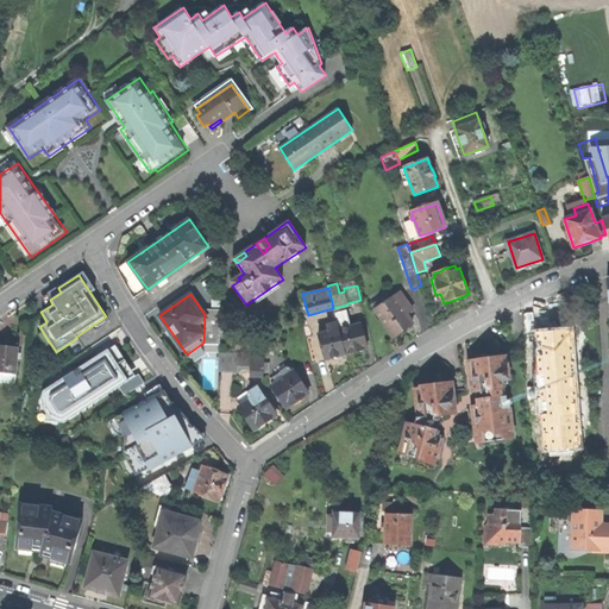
[(402,331),(413,324),(407,314),(412,311),(401,294),(382,306),(375,311),(393,337),(402,331)]
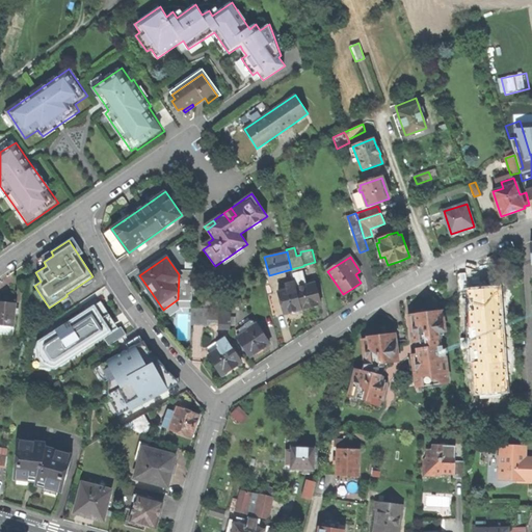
[(314,307),(321,304),(315,284),(307,286),(302,271),(292,273),(295,283),(302,310),(314,307)]
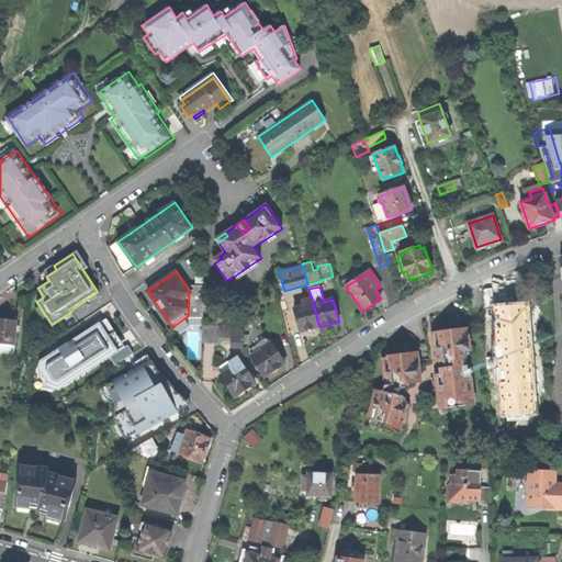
[(308,329),(319,327),(312,299),(303,301),(303,305),(294,307),(301,332),(308,329)]
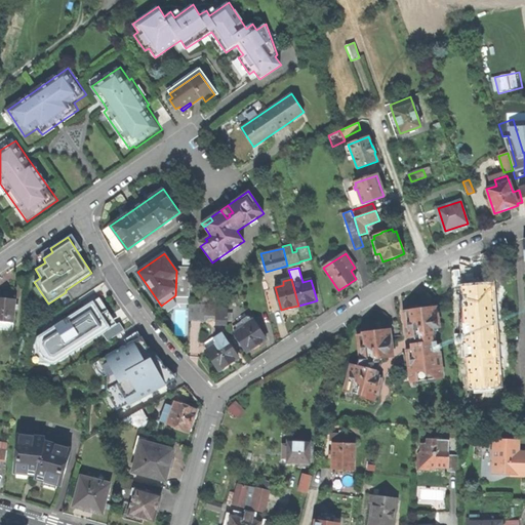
[(481,292),(460,294),(462,318),(475,318),(475,319),(485,318),(485,317),(498,316),(498,312),(499,308),(497,307),(496,291),(481,292)]
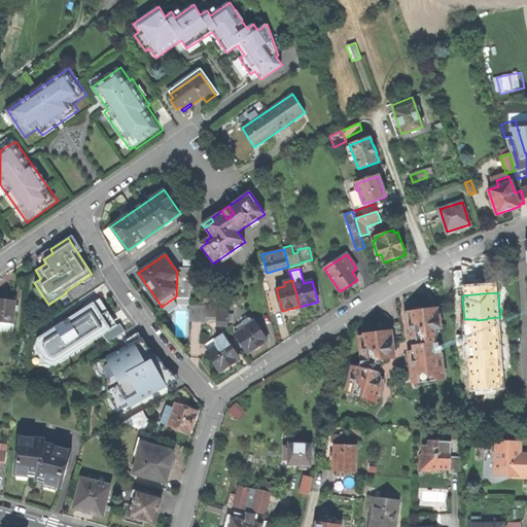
[(0,299),(0,322),(14,324),(15,301),(5,300),(0,299)]
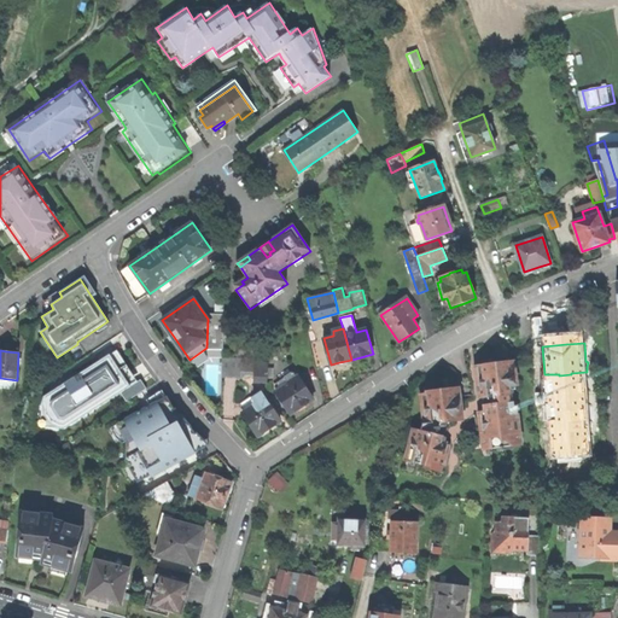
[(127,402),(136,396),(122,373),(110,355),(77,375),(79,377),(66,384),(66,383),(44,396),(42,402),(46,407),(44,415),(50,424),(58,425),(59,429),(64,429),(121,392),(127,402)]
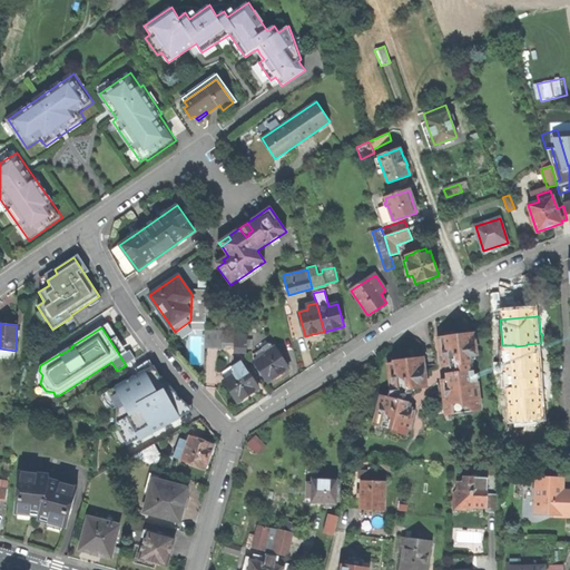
[(223,343),(238,344),(238,343),(235,343),(235,342),(234,342),(234,334),(236,334),(236,331),(206,330),(205,347),(223,347),(223,343)]
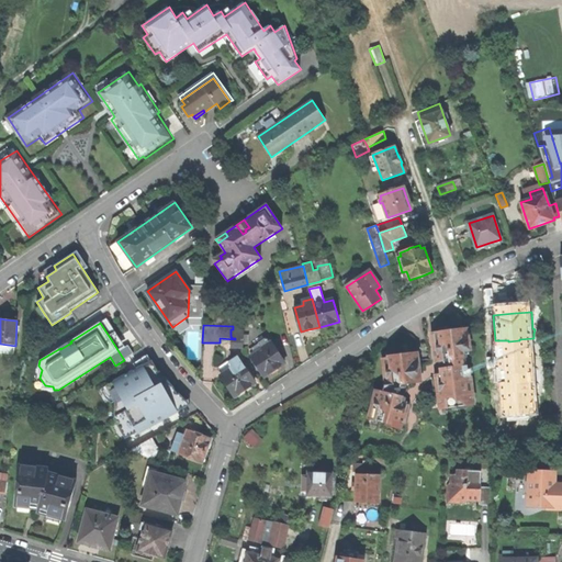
[(235,347),(243,347),(244,327),(233,326),(233,329),(231,329),(231,337),(232,337),(232,338),(235,338),(235,339),(235,347)]
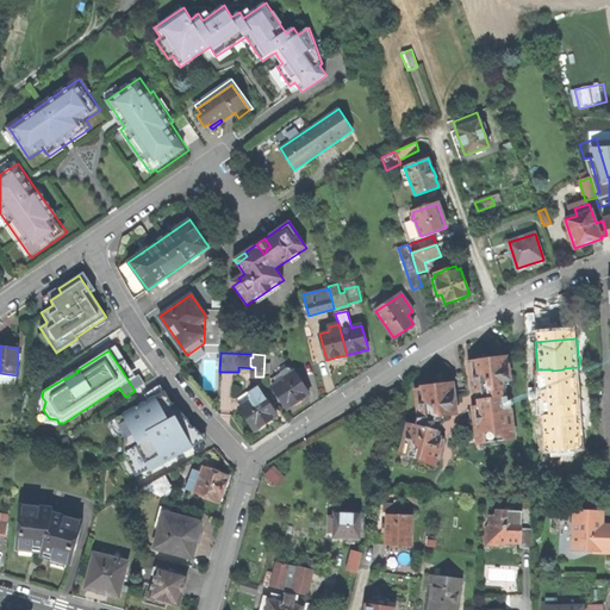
[(473,361),(471,361),(472,372),(475,374),(473,378),(475,392),(480,391),(481,399),(478,400),(478,406),(474,406),(478,431),(484,431),(486,442),(492,442),(493,444),(508,443),(508,441),(512,440),(509,409),(511,409),(511,403),(508,400),(506,388),(506,387),(505,377),(508,377),(505,356),(492,358),(491,355),(483,356),(477,358),(477,360),(473,360),(473,361)]
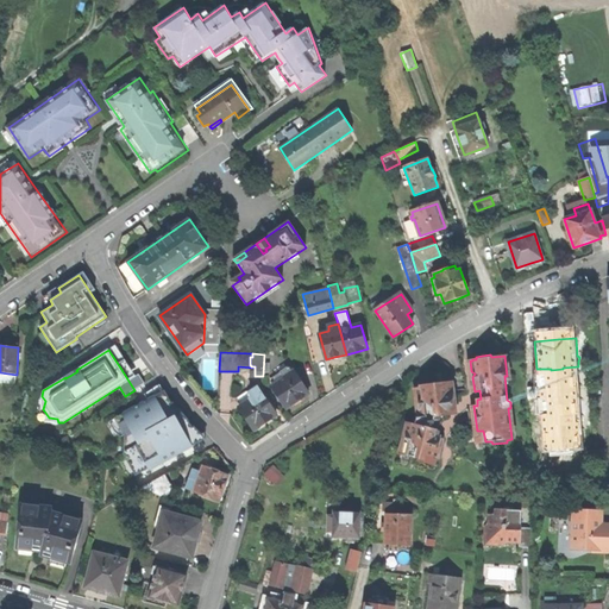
[(271,385),(286,408),(297,401),(308,394),(294,371),(293,372),(289,368),(275,377),(277,382),(271,385)]
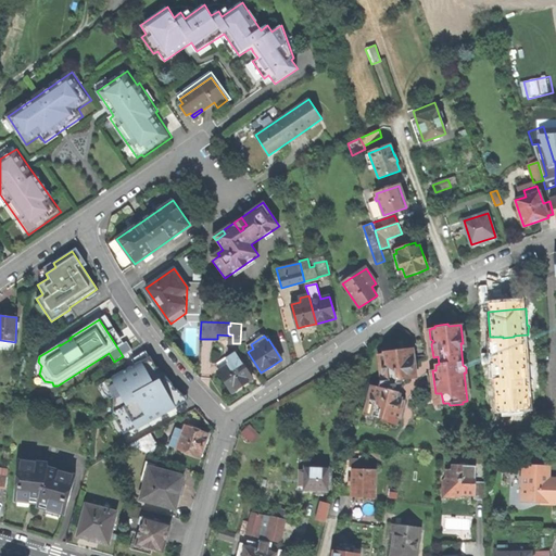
[(0,349),(14,350),(15,342),(0,340),(0,349)]
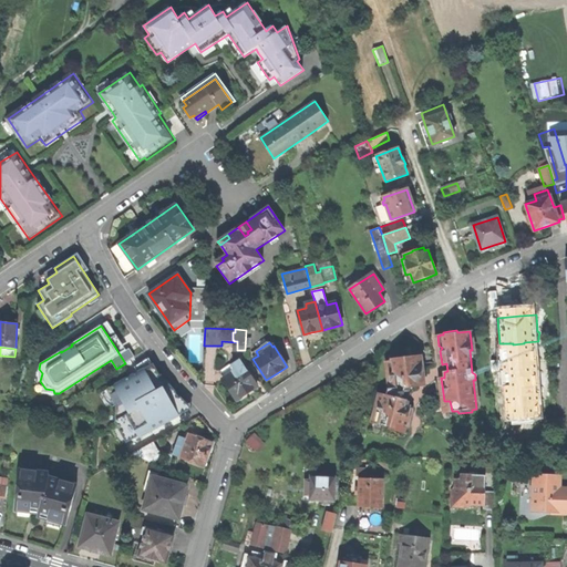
[(390,430),(404,433),(411,404),(409,404),(410,401),(408,401),(410,391),(411,387),(420,385),(420,382),(422,382),(419,353),(411,354),(405,354),(405,358),(393,359),(393,361),(394,370),(390,375),(391,388),(388,389),(387,395),(381,394),(378,408),(381,414),(379,424),(391,428),(390,430)]
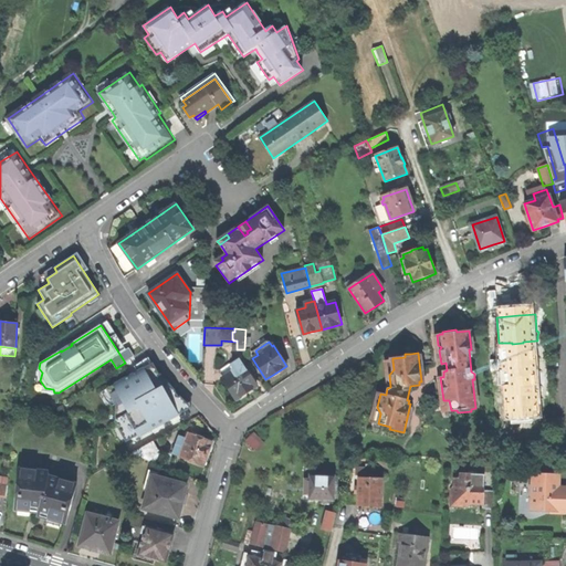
[(249,390),(257,385),(238,357),(220,369),(224,377),(222,378),(236,399),(249,390)]
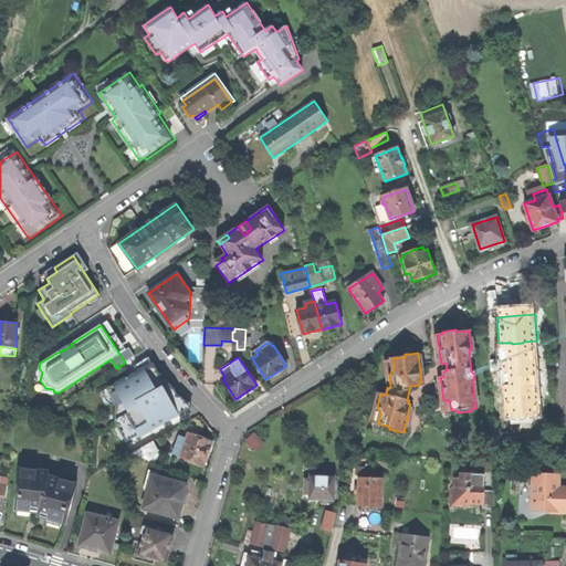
[(170,394),(153,363),(136,371),(137,374),(123,381),(123,379),(106,388),(125,421),(123,421),(133,439),(149,429),(148,428),(179,410),(179,409),(184,407),(178,398),(175,391),(170,394)]
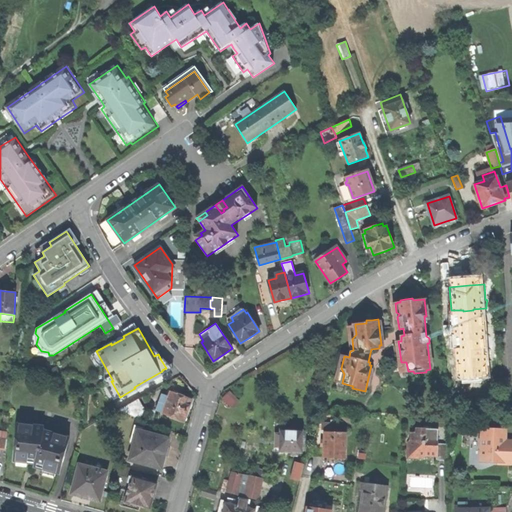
[(157,411),(185,421),(189,409),(192,400),(171,392),(169,398),(163,396),(157,411)]
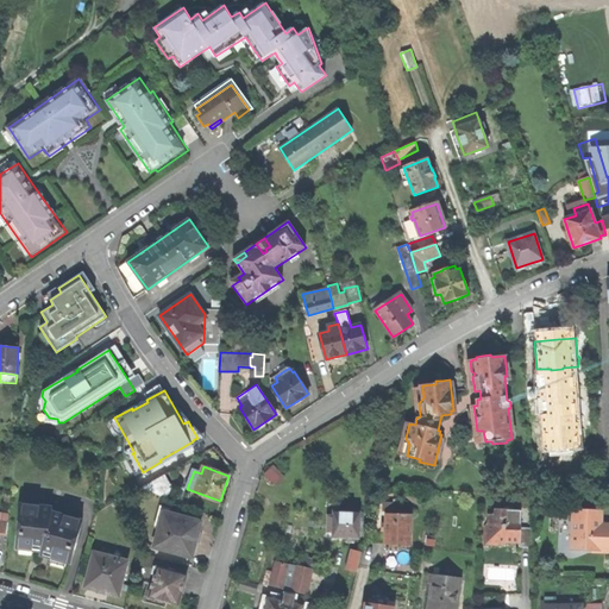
[(278,477),(270,468),(264,473),(274,482),(278,477)]
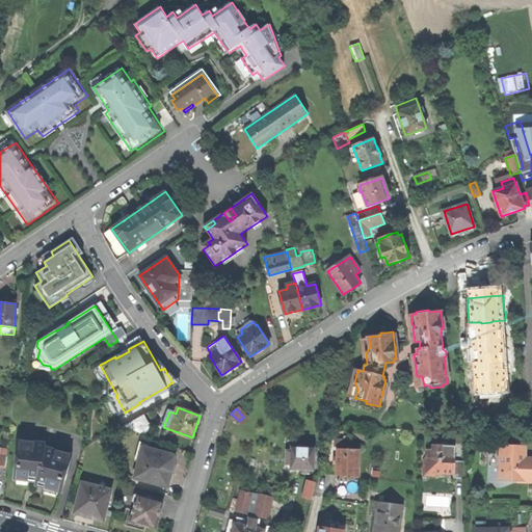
[(150,425),(143,415),(123,426),(144,435),(150,425)]
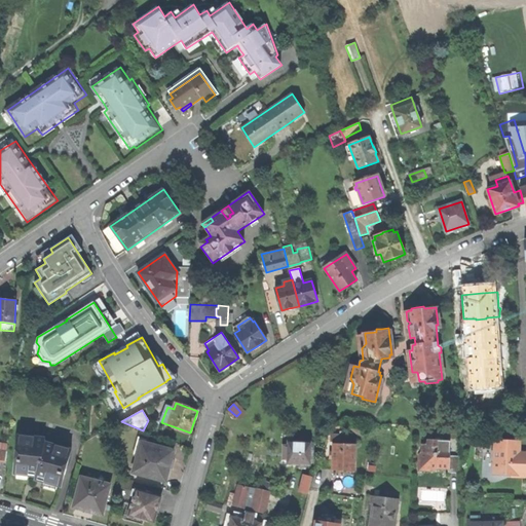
[(19,435),(14,474),(36,476),(35,479),(40,481),(61,487),(72,449),(45,441),(45,439),(36,438),(36,437),(19,435)]
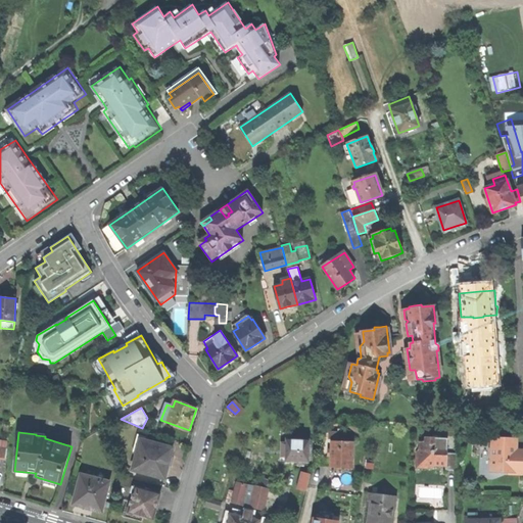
[(433,466),(433,464),(442,465),(442,458),(446,458),(446,465),(446,471),(458,471),(459,454),(449,454),(450,438),(445,438),(439,435),(433,434),(433,438),(432,442),(429,442),(422,441),(421,452),(419,452),(419,465),(425,466),(433,466)]
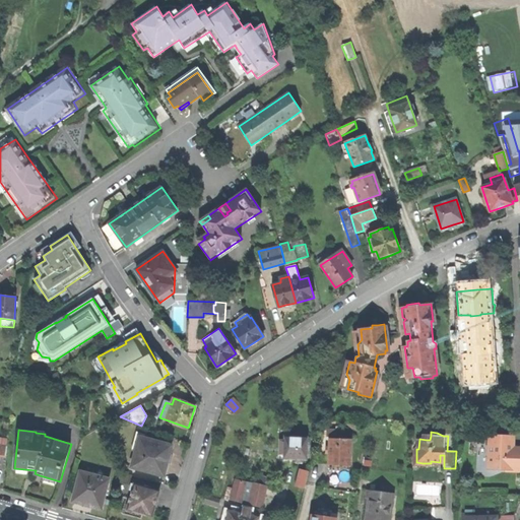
[(297,460),(302,461),(303,458),(307,458),(309,437),(287,434),(287,438),(282,438),(281,451),(285,451),(285,456),(293,457),(297,457),(297,460)]
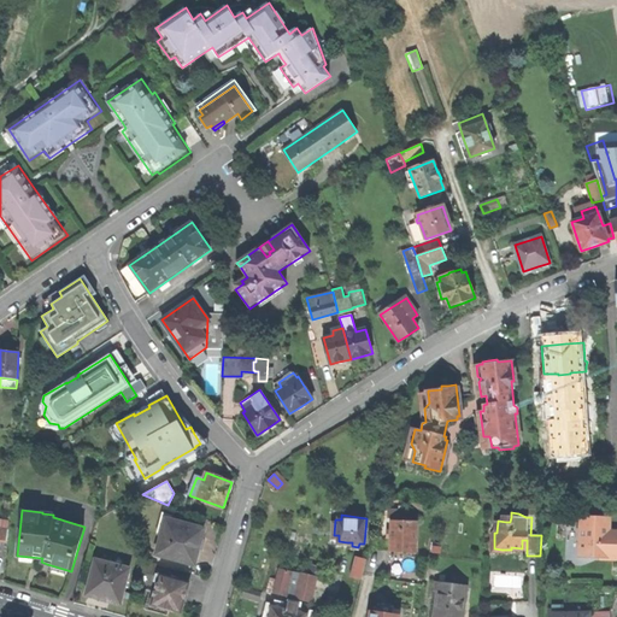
[(611,516),(580,516),(579,557),(616,557),(616,536),(611,536),(611,530),(611,516)]
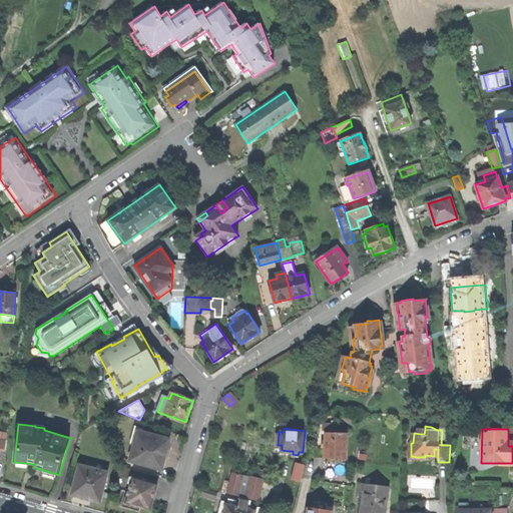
[(169,440),(138,431),(130,461),(161,470),(165,454),(169,440)]
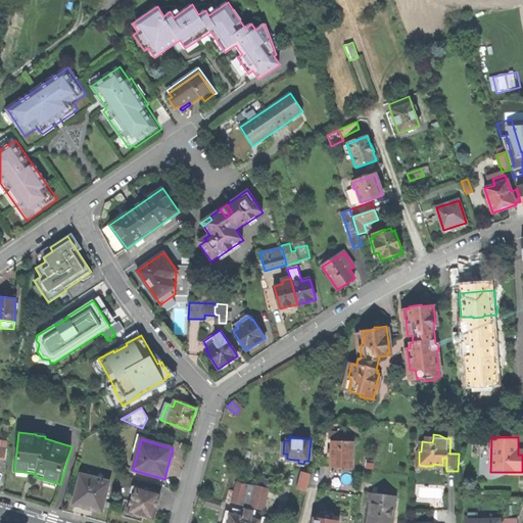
[(353,441),(332,441),(332,449),(332,457),(332,468),(342,468),(353,468),(353,441)]
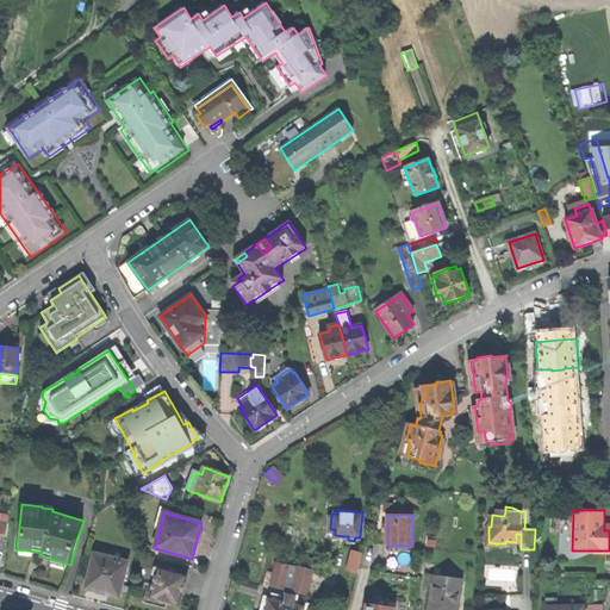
[(119,597),(129,562),(94,553),(85,589),(105,593),(119,597)]
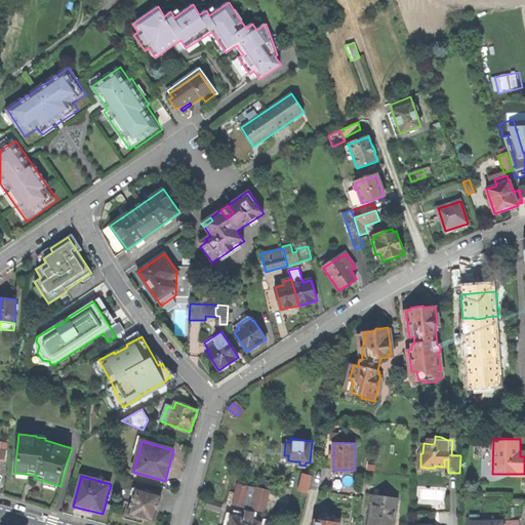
[(300,490),(308,492),(312,477),(305,476),(300,490)]
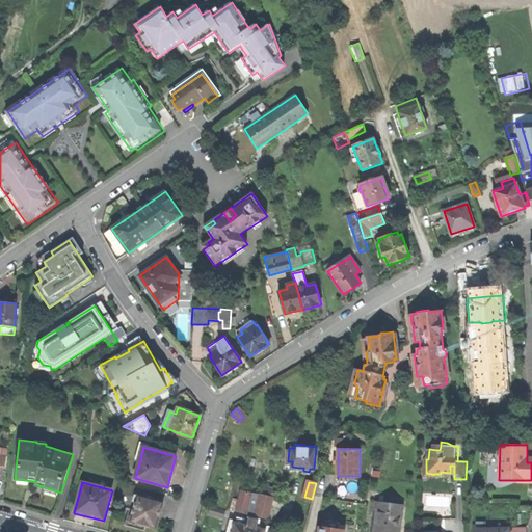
[(120,491),(132,495),(134,486),(122,483),(120,491)]
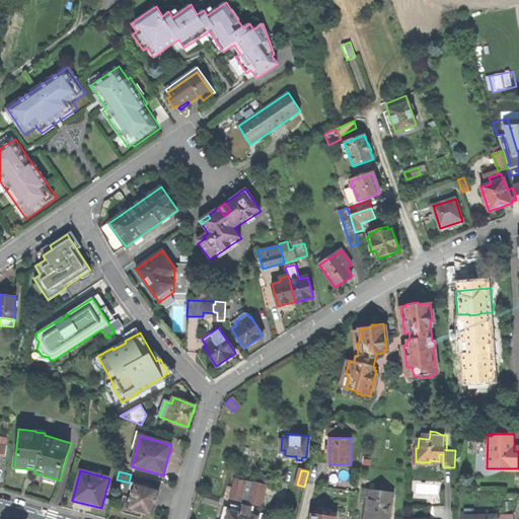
[(262,506),(266,486),(253,483),(240,479),(238,489),(232,488),(230,499),(235,500),(236,498),(241,498),(248,503),(262,506)]
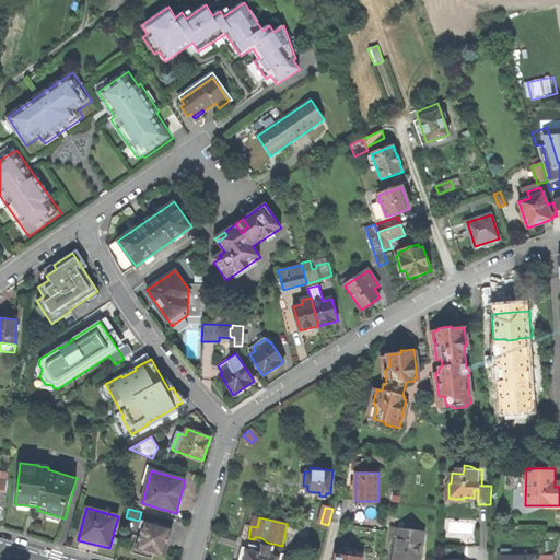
[(164,557),(172,528),(144,522),(142,522),(140,528),(143,528),(140,541),(135,539),(131,552),(146,557),(152,558),(153,553),(164,557)]
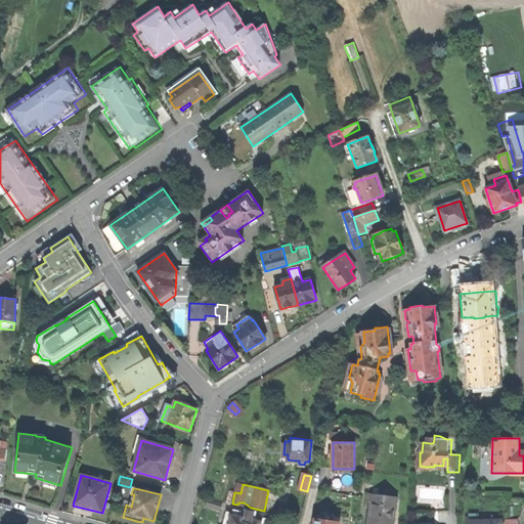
[(396,497),(369,494),(368,503),(372,503),(367,523),(393,523),(394,518),(395,518),(396,512),(395,512),(396,497)]
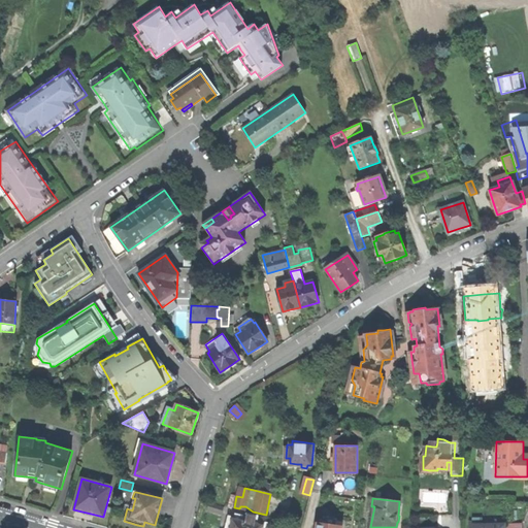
[(254,522),(256,516),(248,514),(246,520),(232,516),(228,527),(262,527),(264,524),(254,522)]
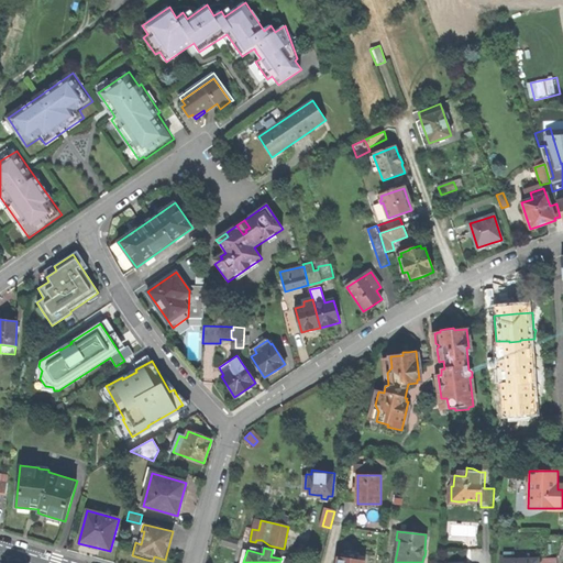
[(344,558),(338,556),(337,562),(364,562),(365,561),(357,560),(359,553),(344,551),(344,558)]
